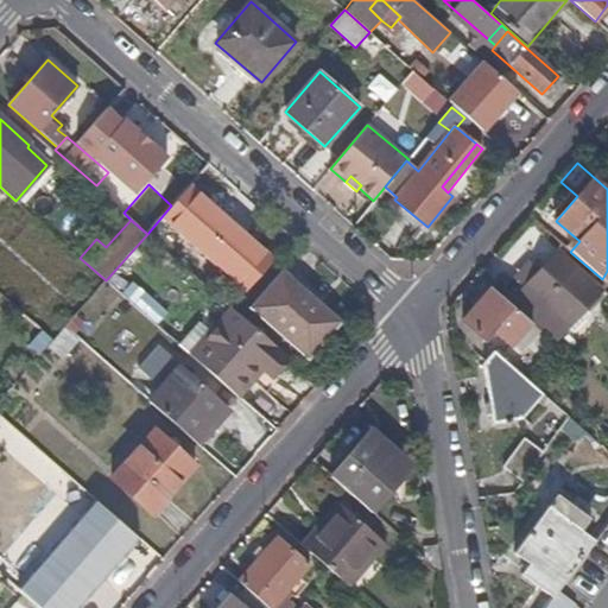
[(530,282),(532,284),(513,305),(530,321),(556,342),(600,291),(558,254),(539,278),(536,274),(530,282)]
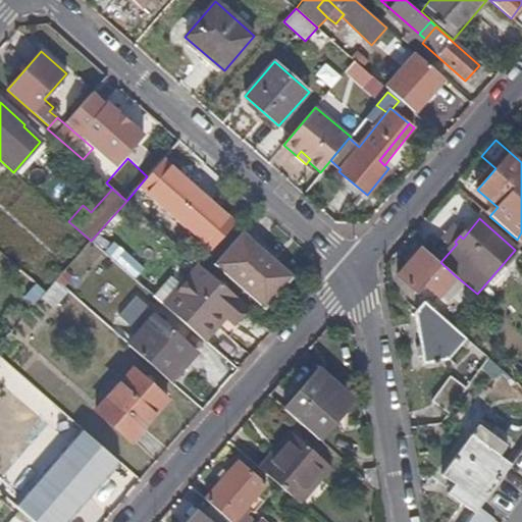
[(249,227),(217,263),(265,305),(291,276),(258,247),(263,242),(249,227)]
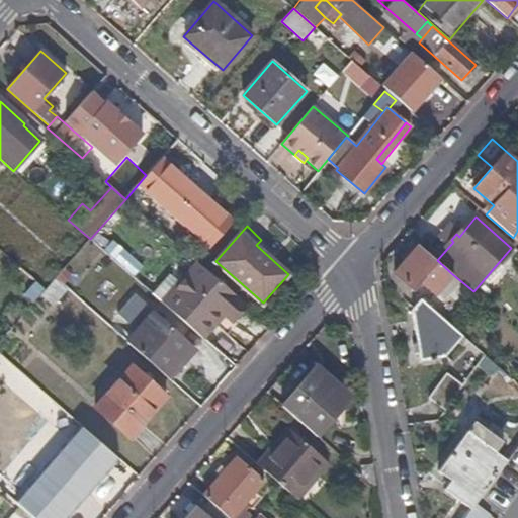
[(91,239),(134,276),(143,265),(100,229),(91,239)]
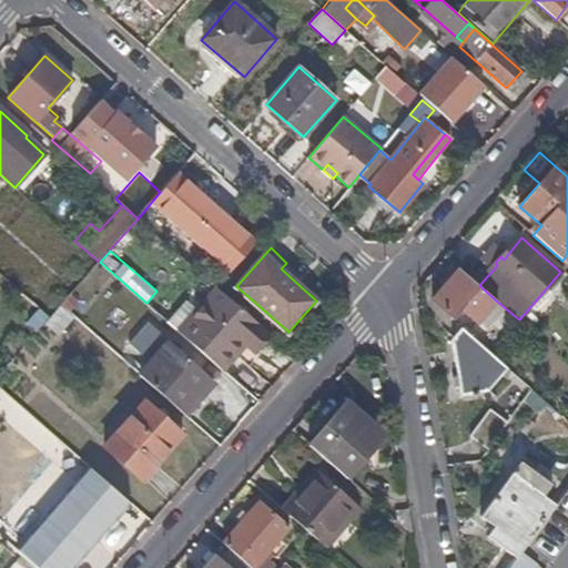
[(479,285),(459,269),(432,301),(454,318),(469,298),(485,311),(495,300),(479,285)]
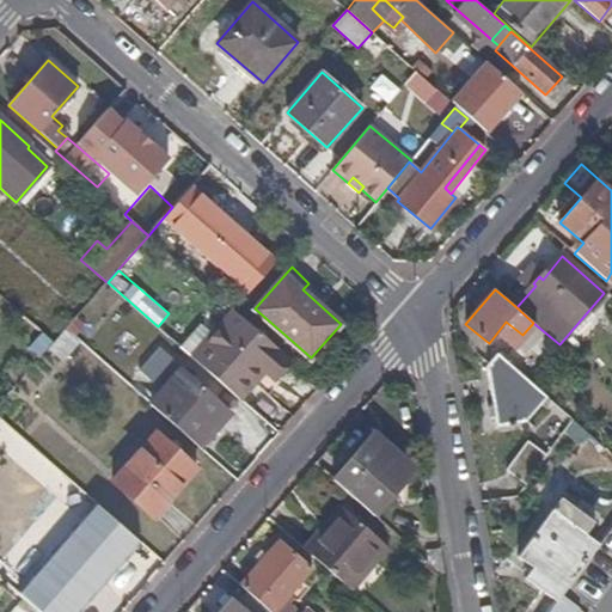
[(232,311),(212,335),(193,356),(191,357),(239,399),(264,369),(275,379),(291,362),(232,311)]
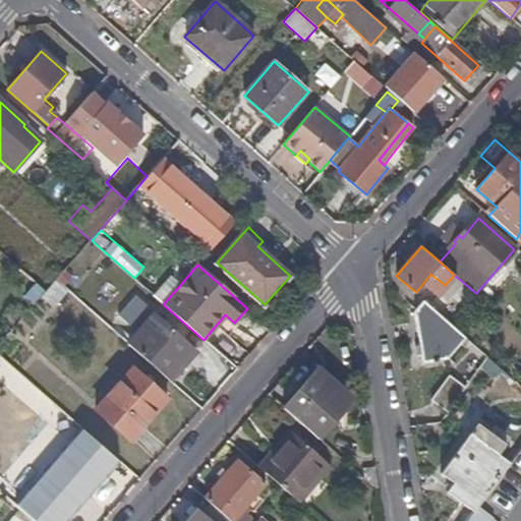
[(180,285),(170,276),(154,295),(164,303),(180,285)]
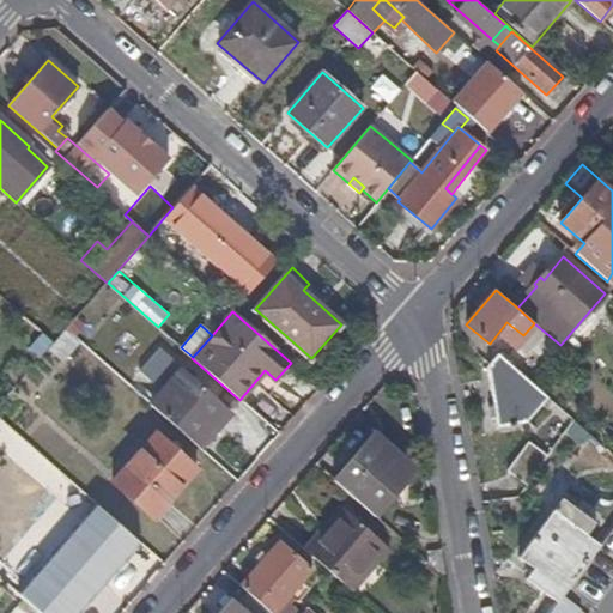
[(66,331),(55,341),(49,349),(64,363),(82,344),(66,331)]
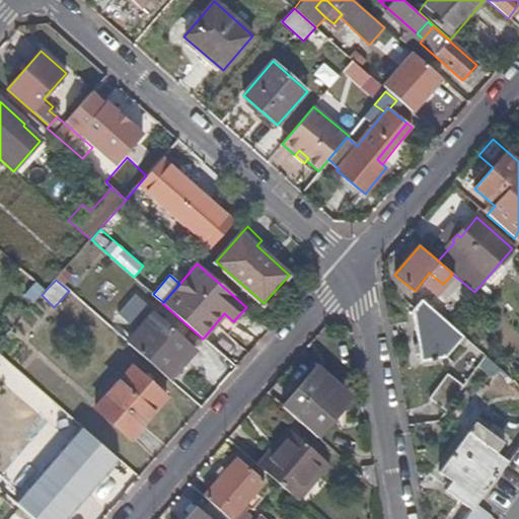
[(41,294),(32,286),(22,297),(31,304),(41,294)]
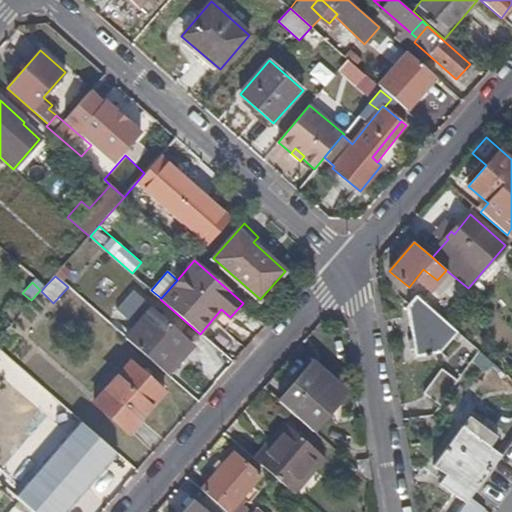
[(134,324),(148,302),(130,291),(116,313),(134,324)]
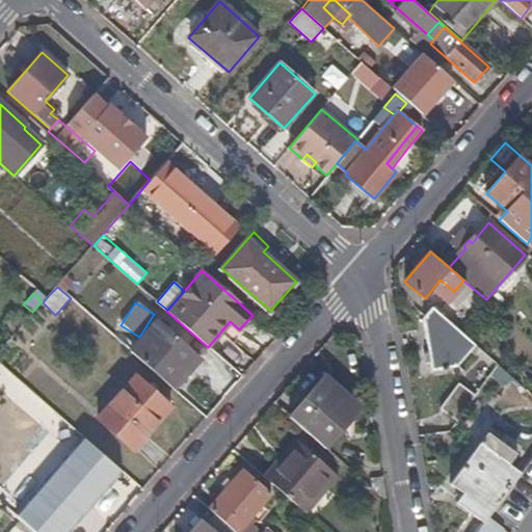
[(424,316),(423,318),(433,371),(458,367),(476,346),(432,308),(424,316)]
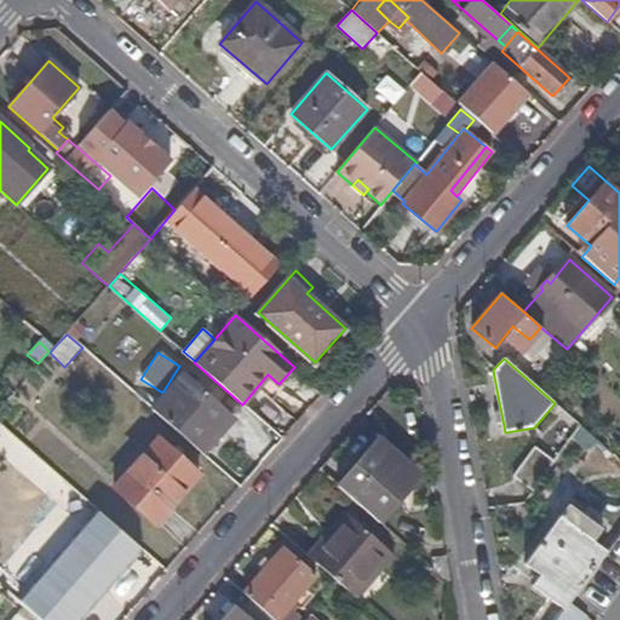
[(183,372),(151,408),(200,451),(233,415),(183,372)]
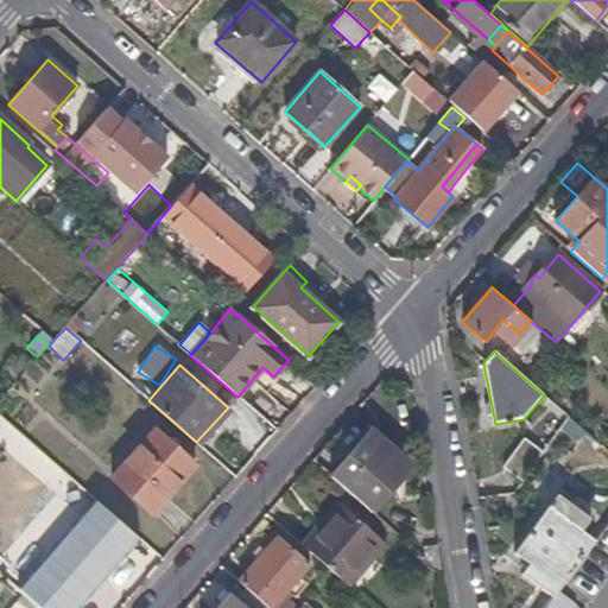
[(197,466),(154,429),(112,477),(153,514),(197,466)]
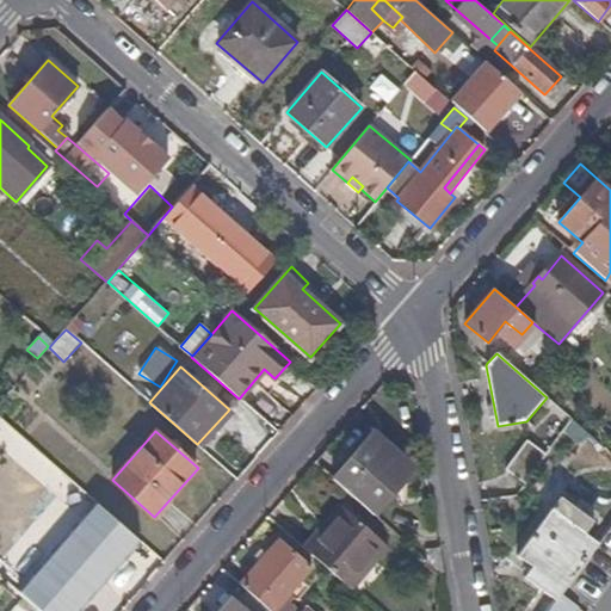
[(369,438),(333,479),(375,516),(403,482),(397,481),(384,468),(393,458),(369,438)]
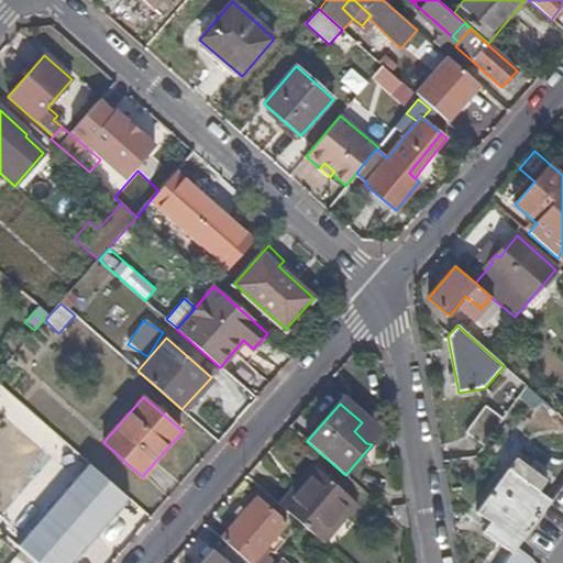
[(504,420),(485,406),(466,433),(484,446),(504,420)]
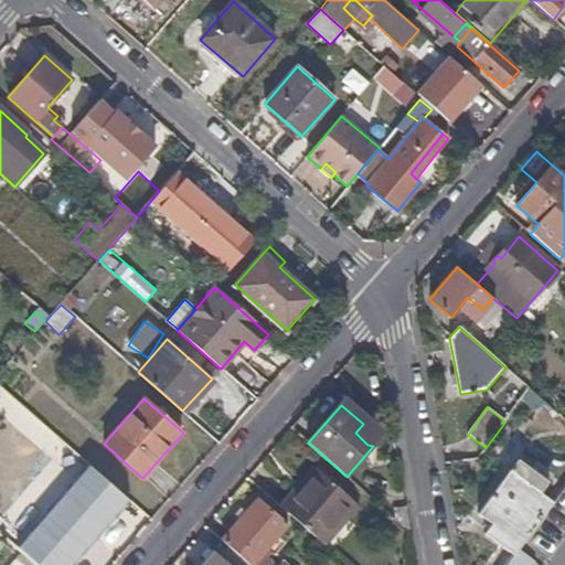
[(548,482),(519,460),(478,514),(491,524),(484,534),(514,555),(553,502),(540,493),(548,482)]
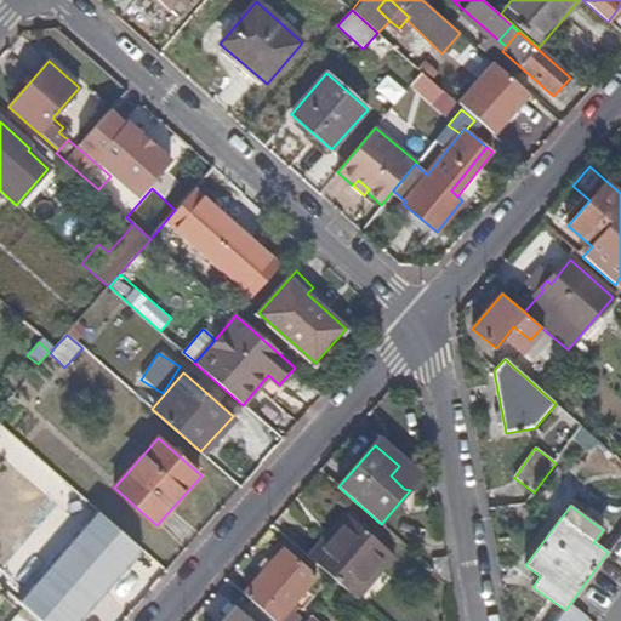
[(326,535),(326,546),(312,560),(353,597),(380,568),(385,571),(397,557),(346,513),(326,535)]
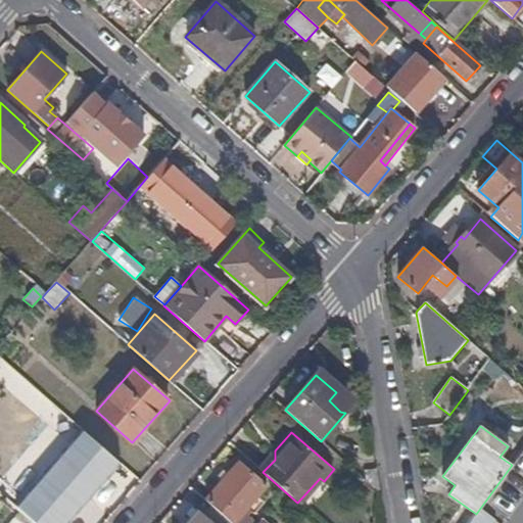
[(88,438),(77,450),(100,470),(110,459),(88,438)]
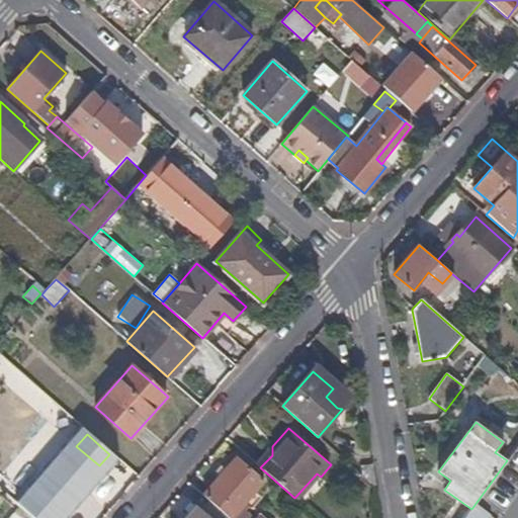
[(265,482),(236,456),(203,495),(210,501),(230,517),(248,517),(250,516),(246,512),(250,507),(246,504),(265,482)]
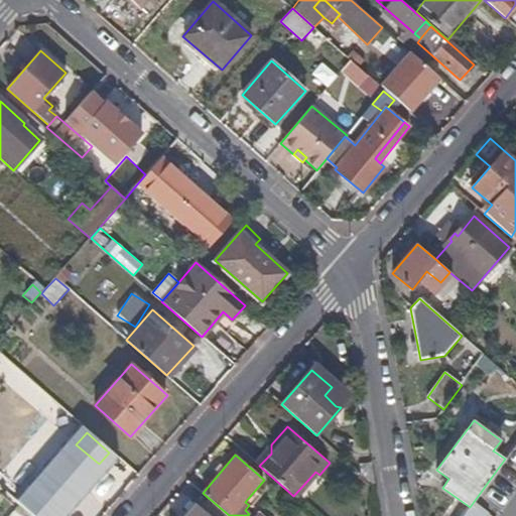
[(73,498),(61,488),(39,513),(42,515),(85,515),(93,507),(77,493),(73,498)]
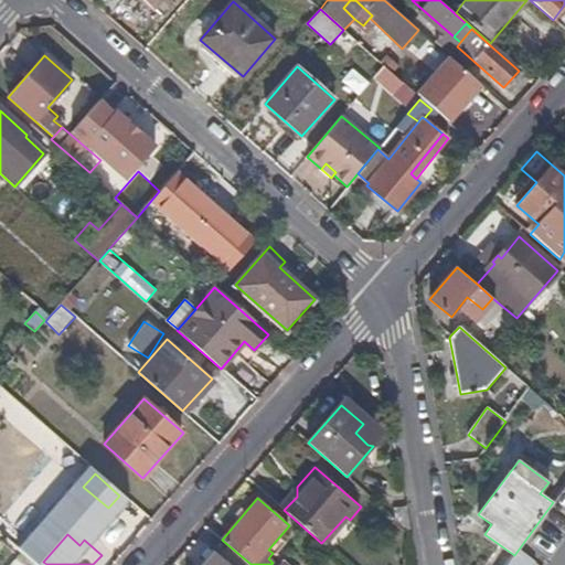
[(251,564),(230,546),(220,557),(228,564),(251,564)]
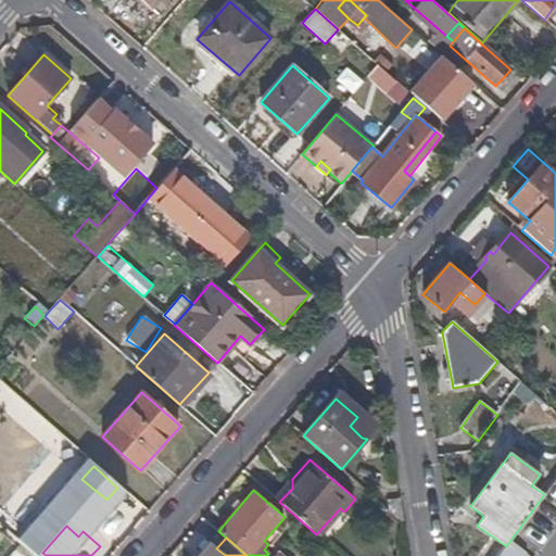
[(225,555),(216,548),(209,542),(197,555),(225,555)]
